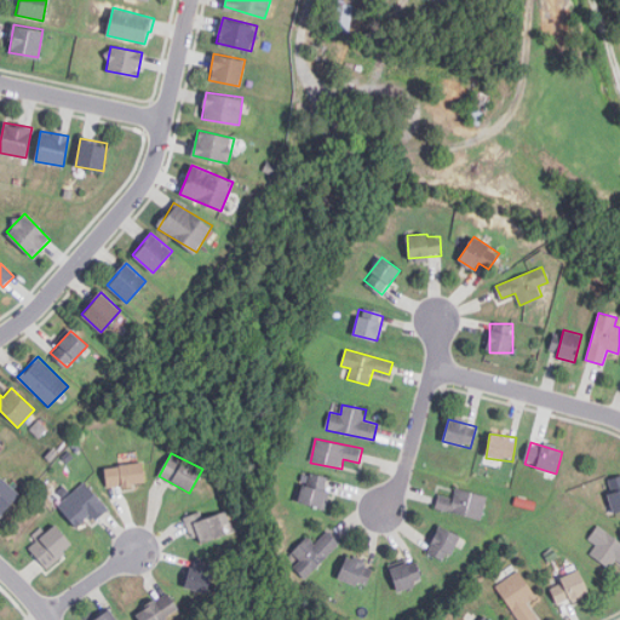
[(145,483),(142,463),(104,468),(107,489),(145,483)]
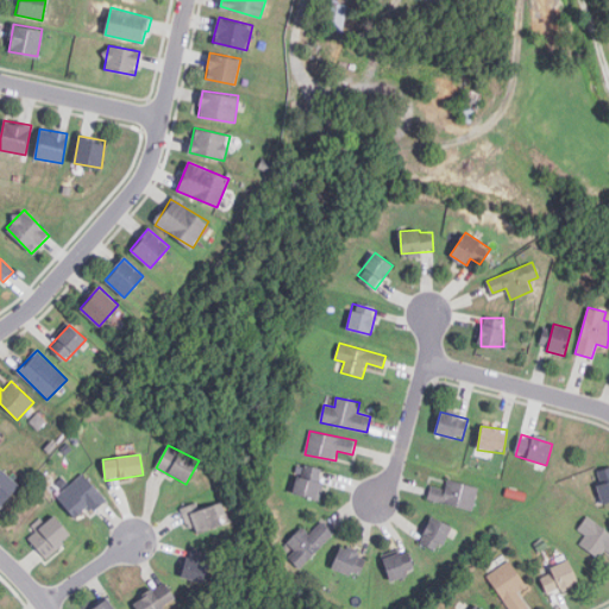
[(318,500),(325,470),(300,464),(294,494),(318,500)]
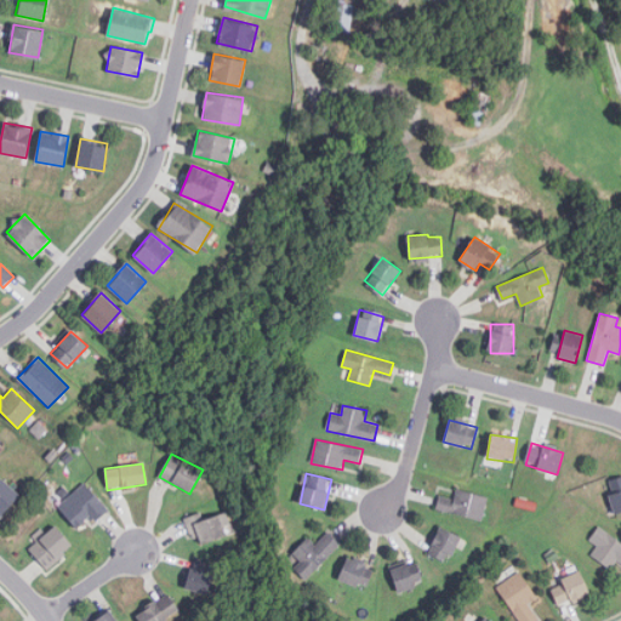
[(615,514),(620,511),(620,476),(609,479),(614,493),(609,495),(615,514)]
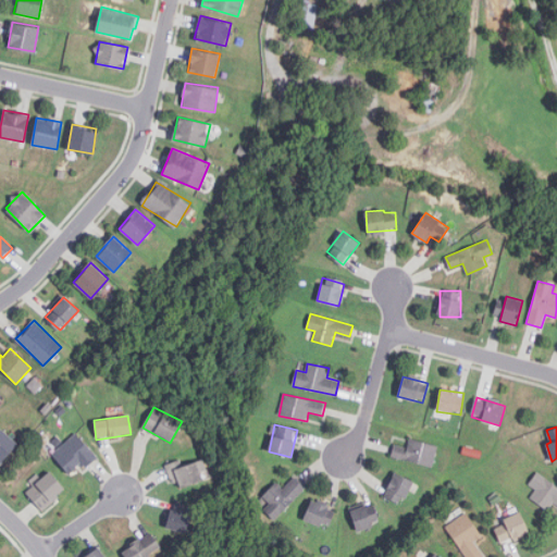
[(0,462),(17,445),(0,428),(0,462)]
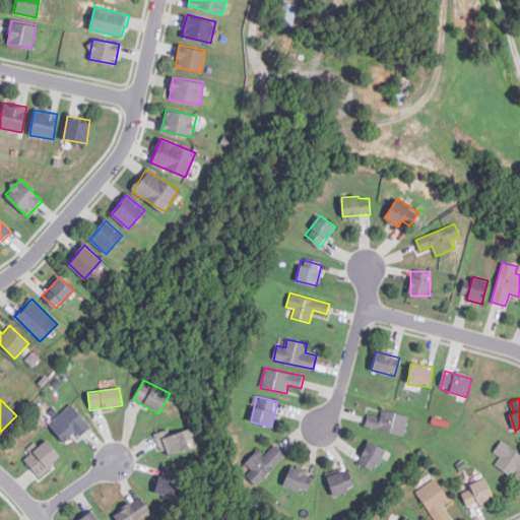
[(67,445),(88,425),(69,404),(48,425),(67,445)]
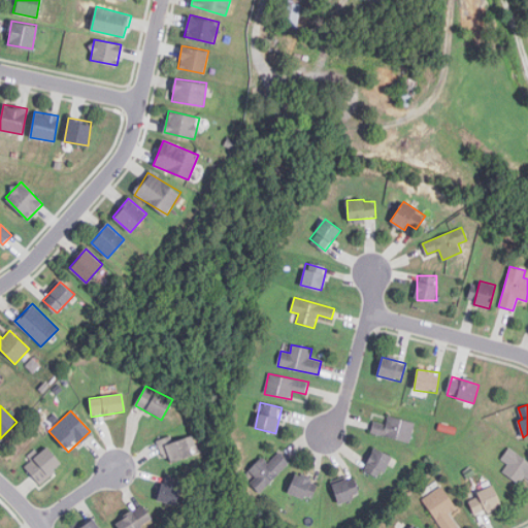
[(408,442),(415,423),(388,415),(385,424),(374,421),(371,431),(408,442)]
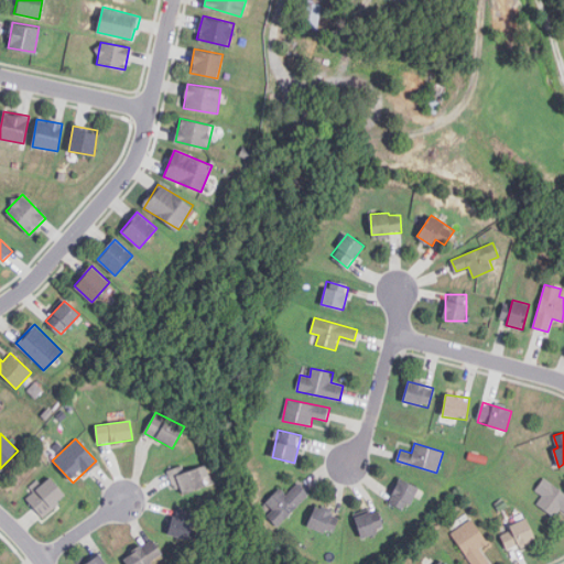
[(213,479),(202,463),(184,475),(179,466),(167,473),(183,498),(213,479)]
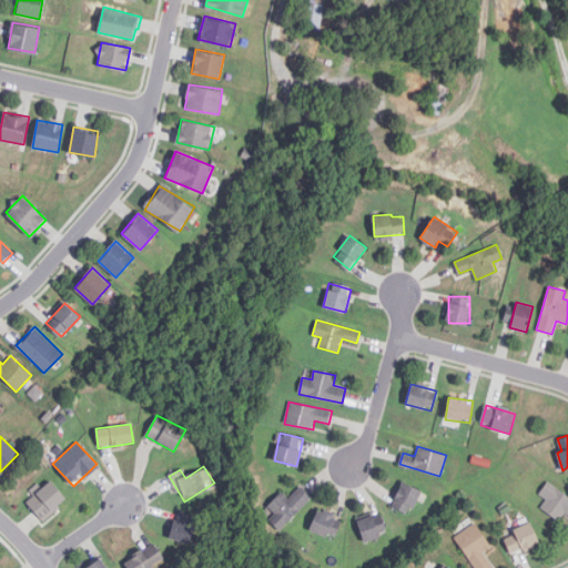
[(47,480),(24,498),(43,521),(66,504),(47,480)]
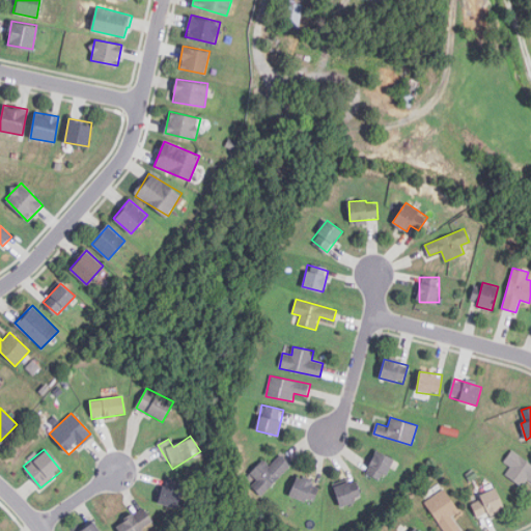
[(393,459),(378,451),(365,473),(382,481),(393,459)]
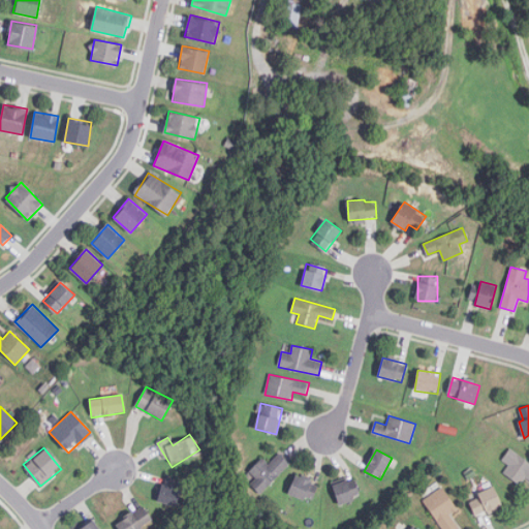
[(509,465),(503,473),(521,485),(525,477),(528,479),(528,462),(508,449),(502,461),(509,465)]
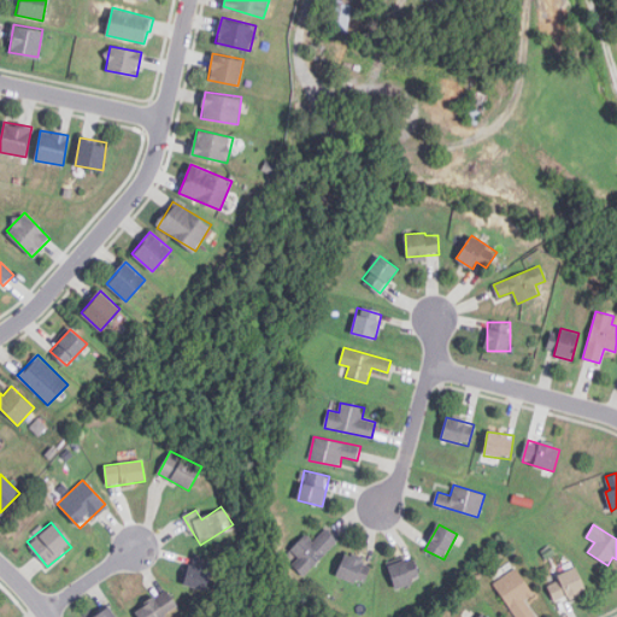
[(293,565),(304,576),(339,541),(325,528),(312,541),(306,534),(291,550),(299,558),(293,565)]
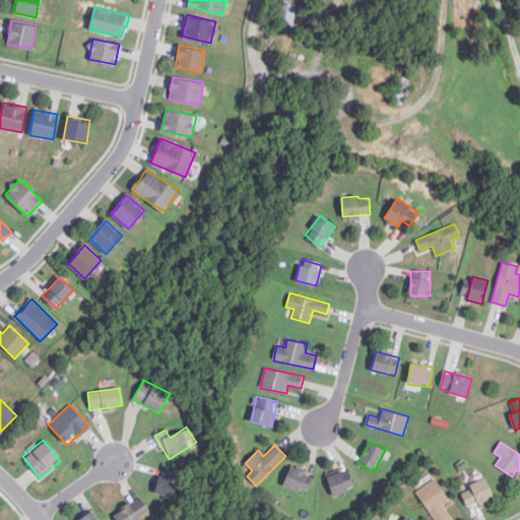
[(306,494),(313,476),(290,467),(283,484),(306,494)]
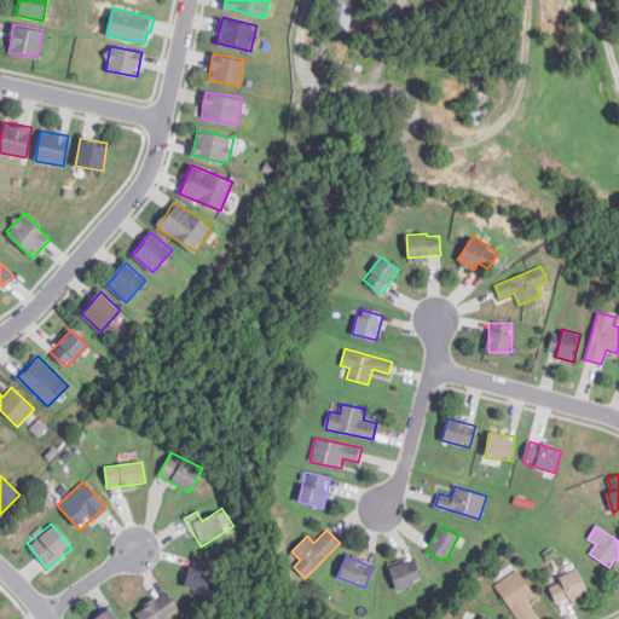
[(210,591),(214,561),(190,559),(187,589),(210,591)]
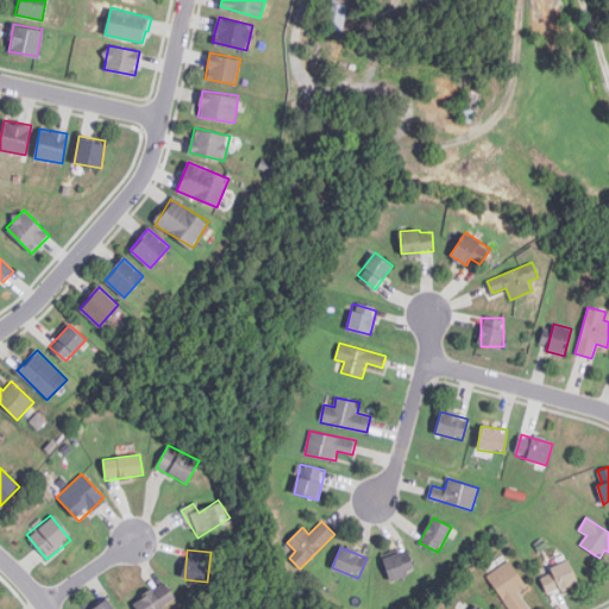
[(410,559),(403,562),(401,553),(383,558),(390,581),(415,575),(410,559)]
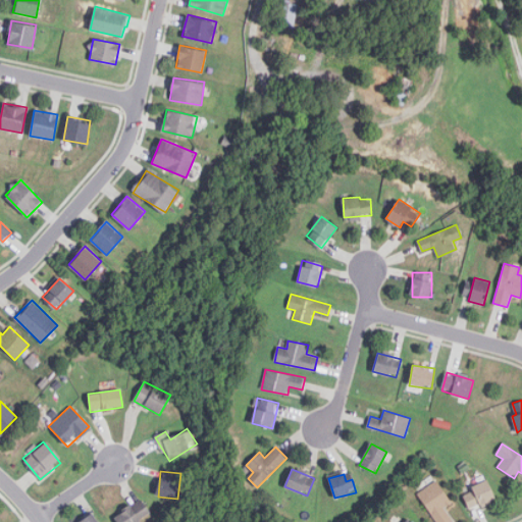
[(444,507),(452,503),(437,480),(418,493),(436,521),(451,521),(453,521),(444,507)]
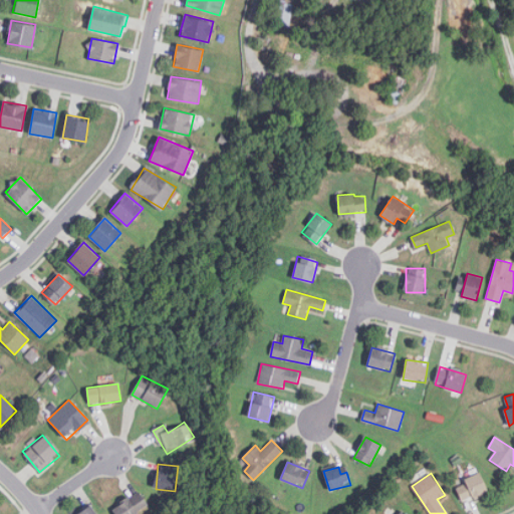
[(488,491),(479,473),(456,484),(465,503),(488,491)]
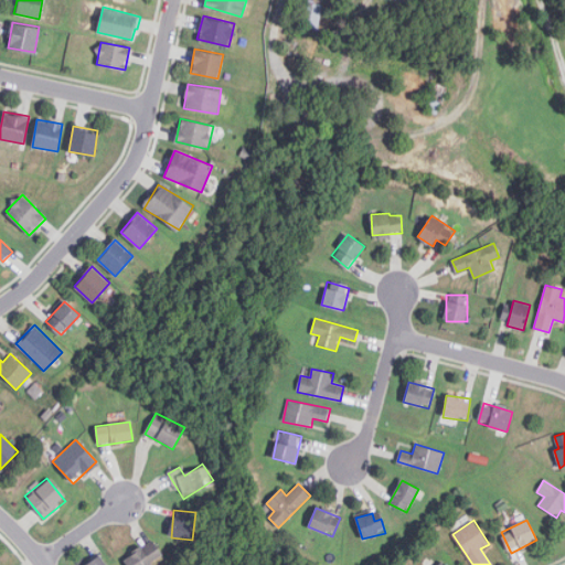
[(151,564),(163,557),(152,540),(124,558),(127,564),(151,564)]
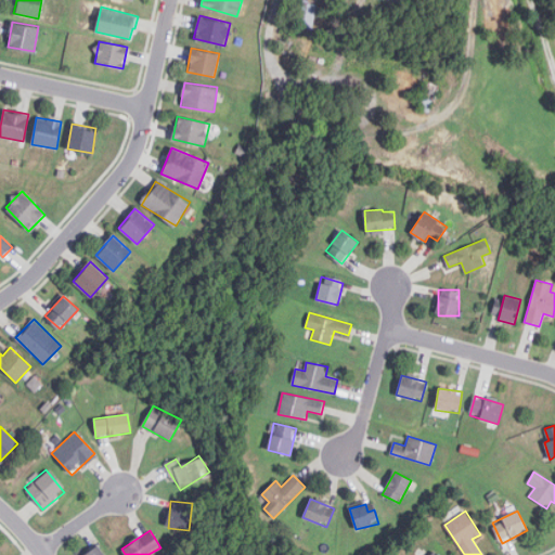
[(105,554),(99,544),(82,554),(105,554)]
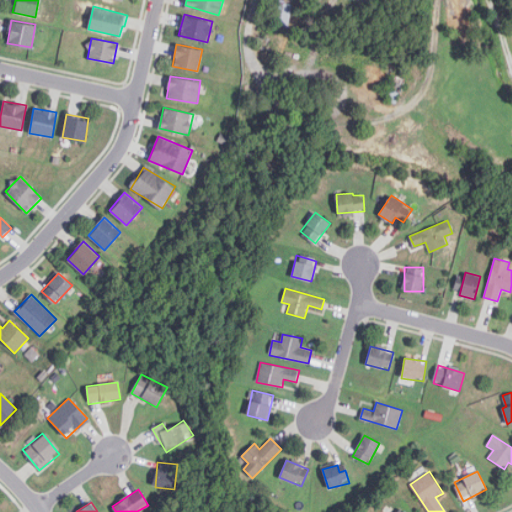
All buildings are outlined.
